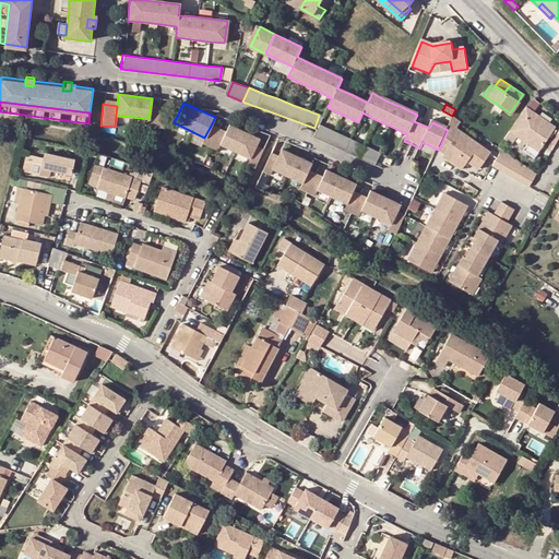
[(158,107),(151,106),(149,119),(149,126),(165,128),(167,108),(158,107)]
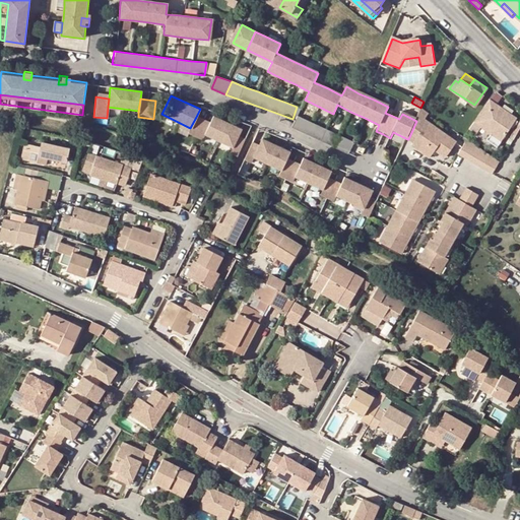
[(492,102),(482,114),(511,131),(518,121),(492,102)]
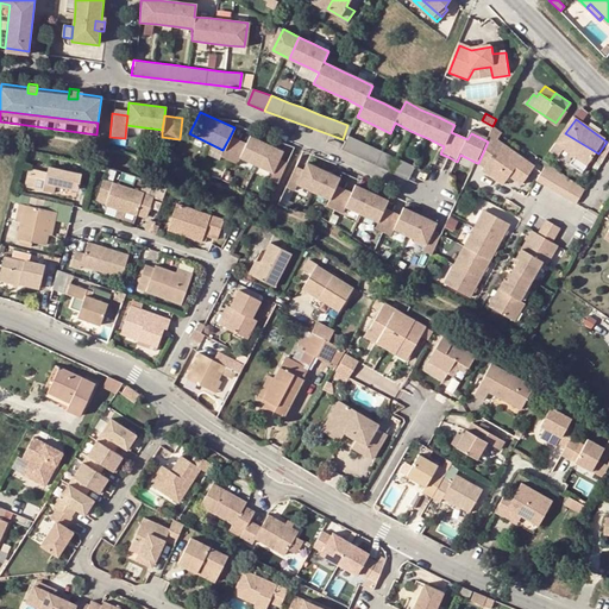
[(488,142),(478,163),(487,168),(484,171),(506,187),(513,177),(526,187),(538,168),(501,142),(504,133),(495,126),(494,130),(488,142)]
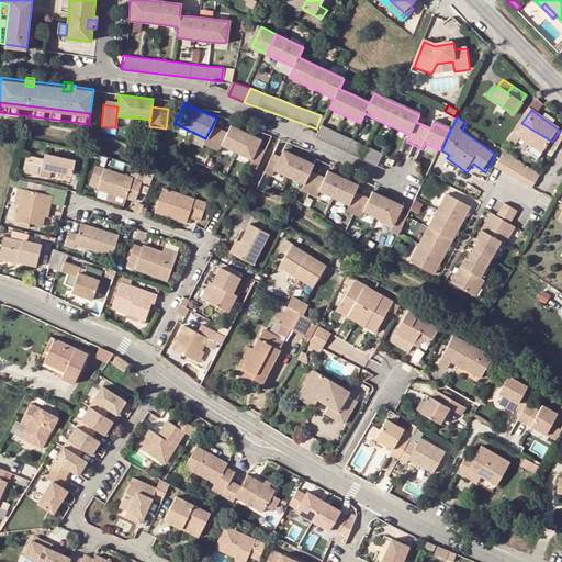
[(521,123),(513,135),(530,147),(528,152),(539,159),(552,142),(521,123)]
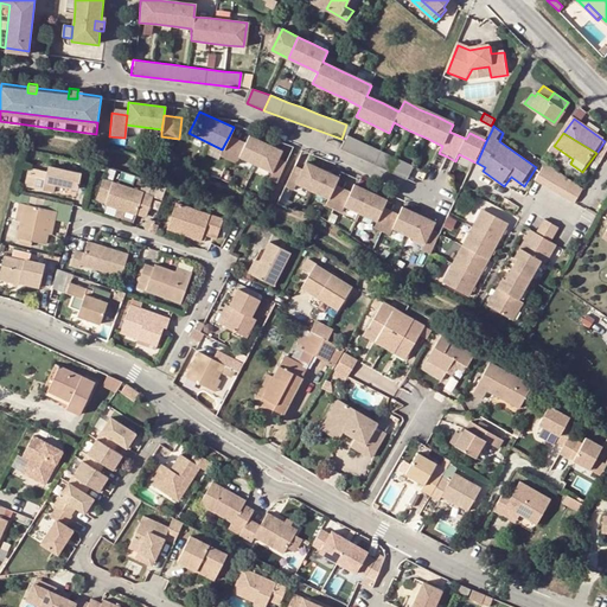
[(244,144),(238,157),(241,158),(250,136),(248,135),(244,144)]
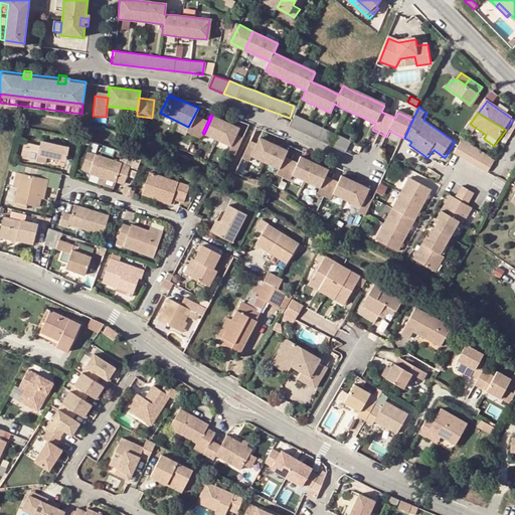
[(295,115),(289,127),(343,153),(349,141),(335,135),(322,128),(308,122),(295,115)]
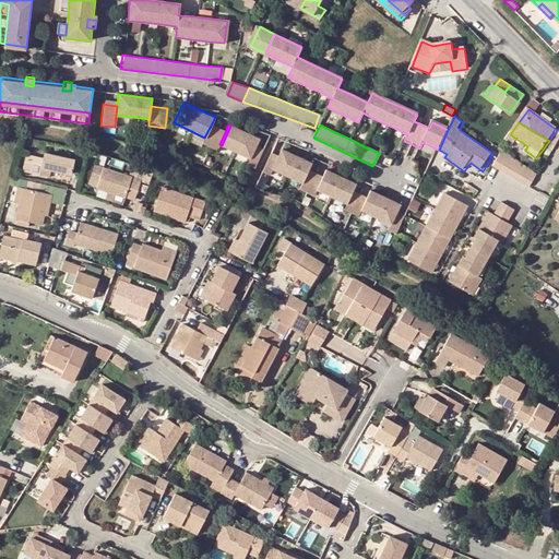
[(204,138),(202,143),(209,146),(216,150),(219,144),(225,132),(211,126),(204,138)]
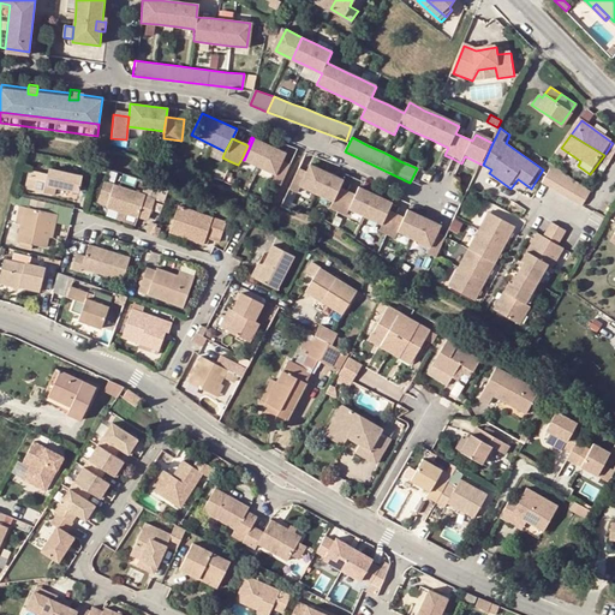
[(254,138),(244,160),(274,174),(281,161),(285,153),(254,138)]
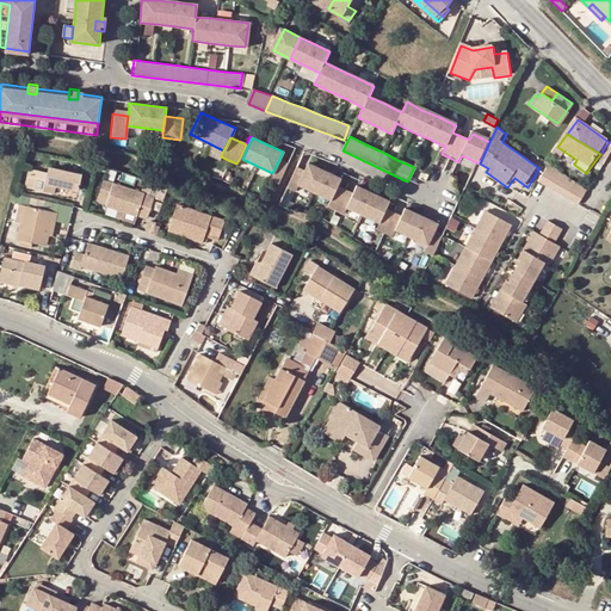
[(288,165),(279,160),(272,173),(269,180),(277,184),(288,165)]
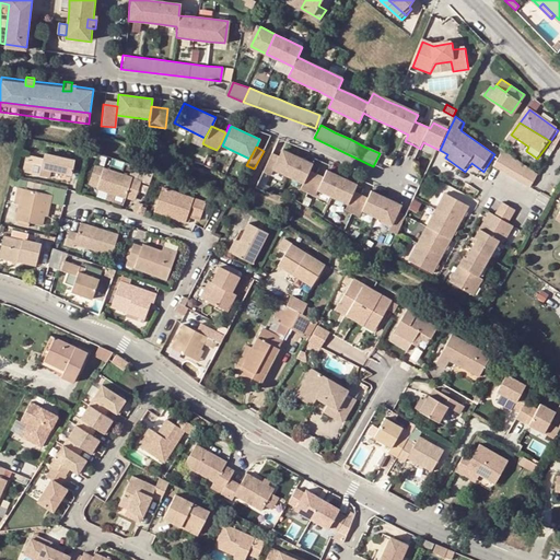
[(302,184),(308,172),(312,165),(281,150),(278,158),(271,170),(287,176),(302,184)]
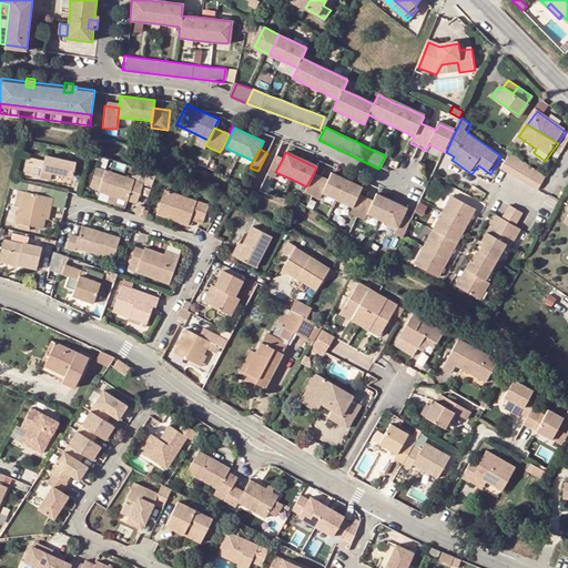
[(499,170),(506,173),(516,156),(509,152),(499,170)]
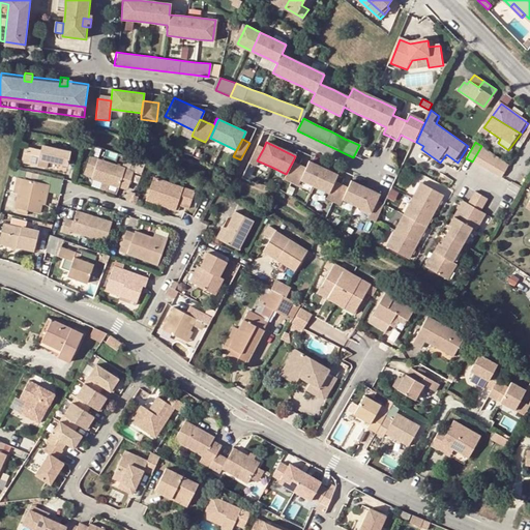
[(36,159),(45,162),(65,166),(68,152),(40,145),(39,151),(30,148),(26,165),(35,167),(36,159)]
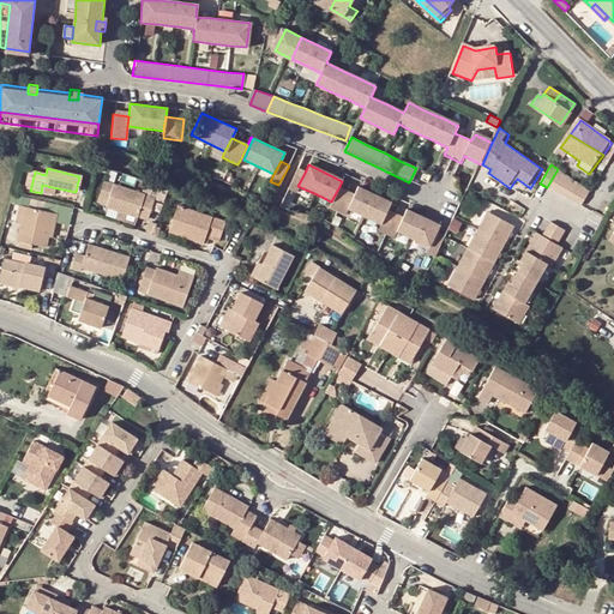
[(294,193),(298,186),(305,173),(296,169),(287,188),(294,193)]
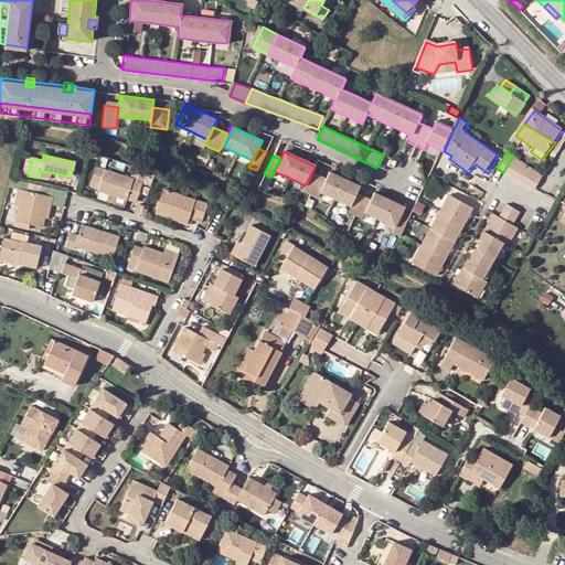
[(503,172),(510,176),(519,159),(513,156),(503,172)]
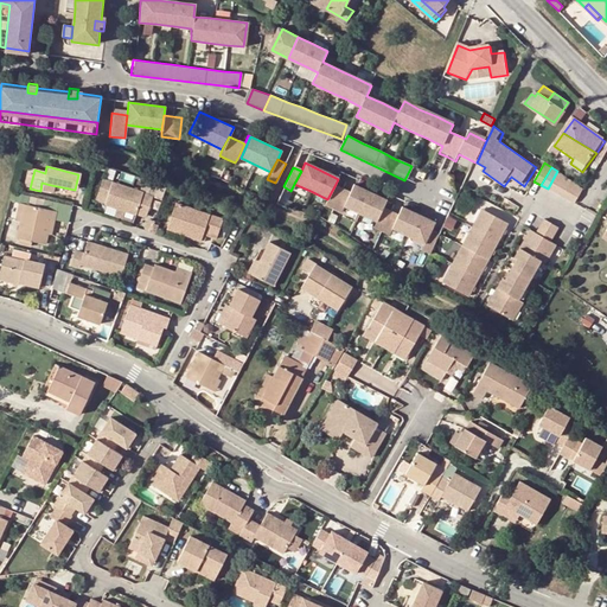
[(23,186),(30,189),(34,170),(27,168),(23,186)]
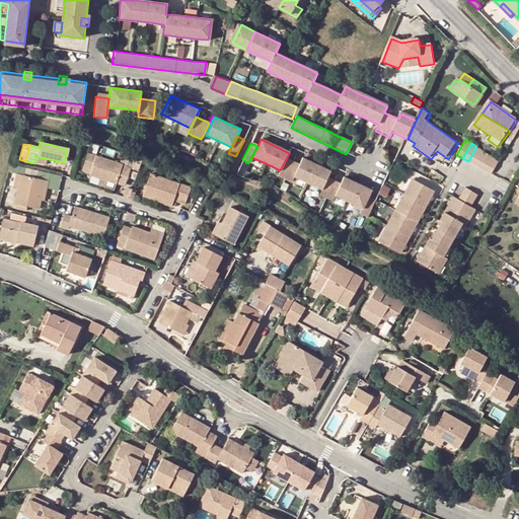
[(468,161),(473,164),(483,150),(476,146),(468,161)]
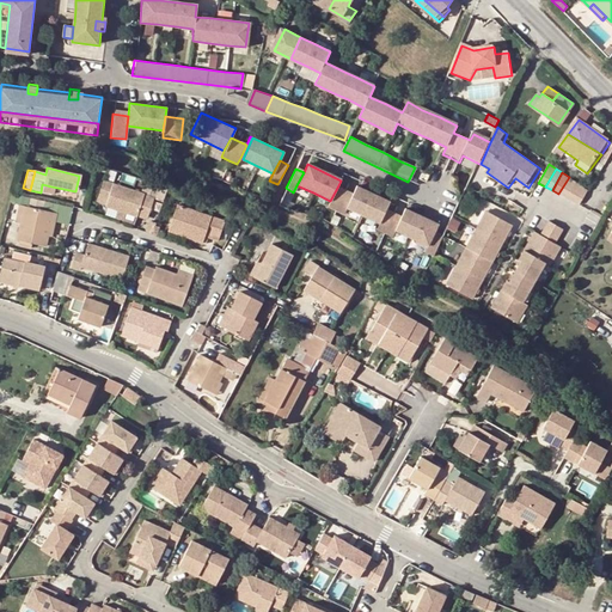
[(558,194),(564,197),(575,181),(569,177),(558,194)]
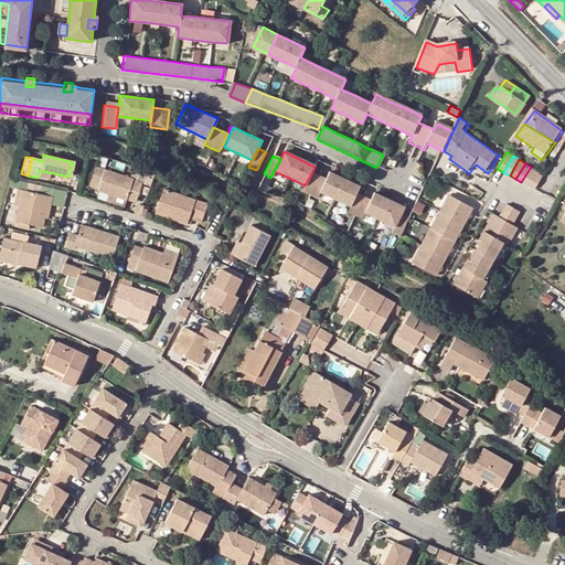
[(95,167),(91,182),(99,184),(97,190),(97,191),(125,201),(126,196),(135,200),(140,182),(95,167)]
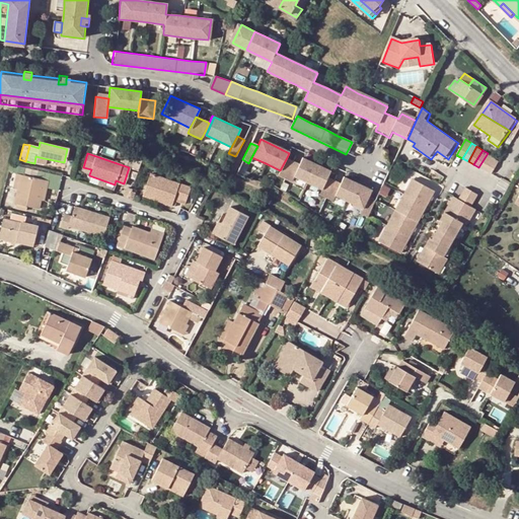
[(478,167),(485,171),(493,157),(488,153),(478,167)]
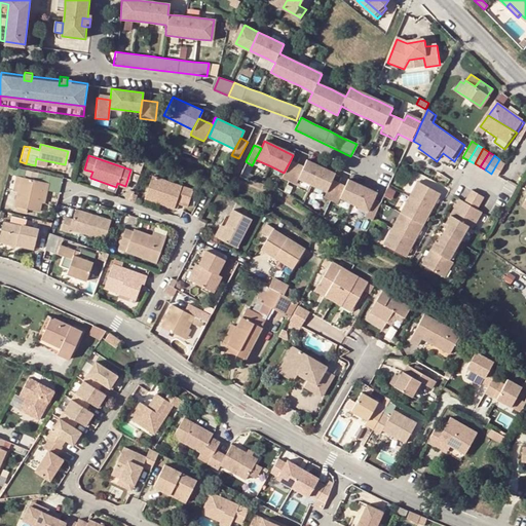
[(36,158),(35,165),(43,167),(44,160),(36,158)]
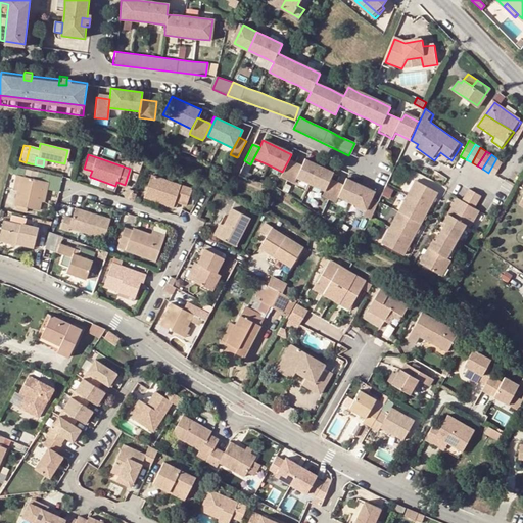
[(496,158),(488,173),(494,176),(503,162),(496,158)]
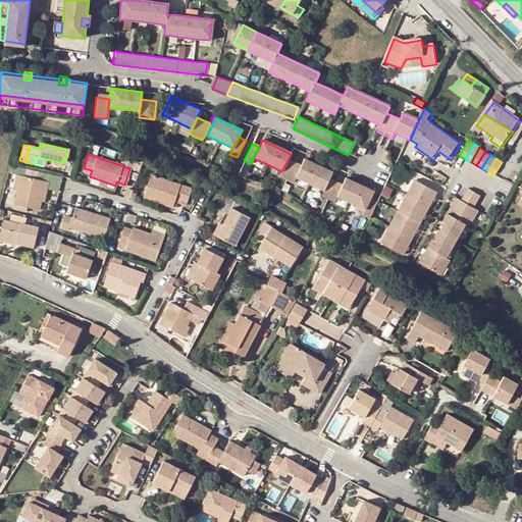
[(293,163),(288,160),(281,171),(278,177),(284,180),(292,184),(295,178),(300,166),(293,163)]
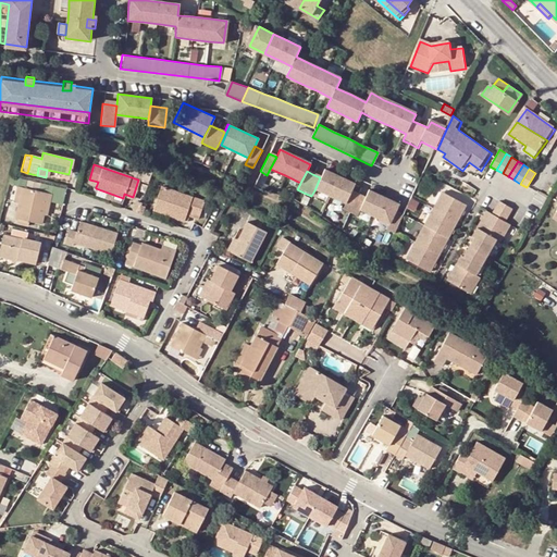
[(330,197),(344,205),(350,193),(354,185),(324,171),(320,177),(314,190),(330,197)]
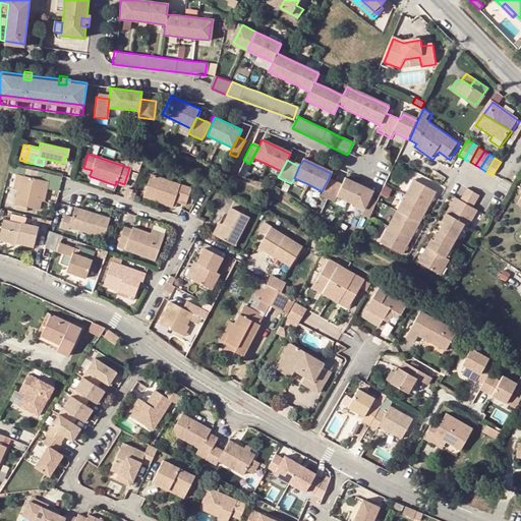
[(10,187),(15,188),(19,175),(13,174),(10,187)]
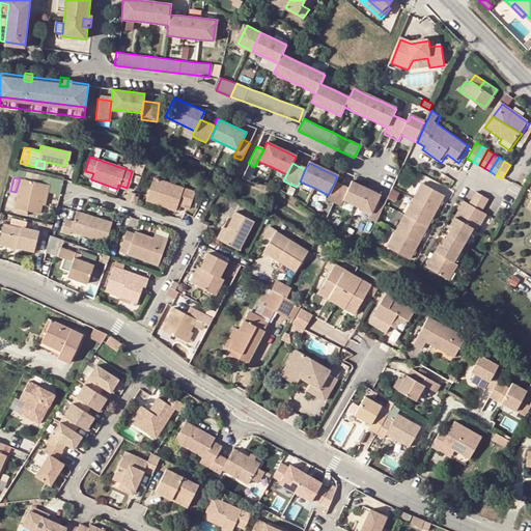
[(188,205),(193,192),(152,177),(146,195),(166,203),(165,207),(174,211),(177,202),(188,205)]
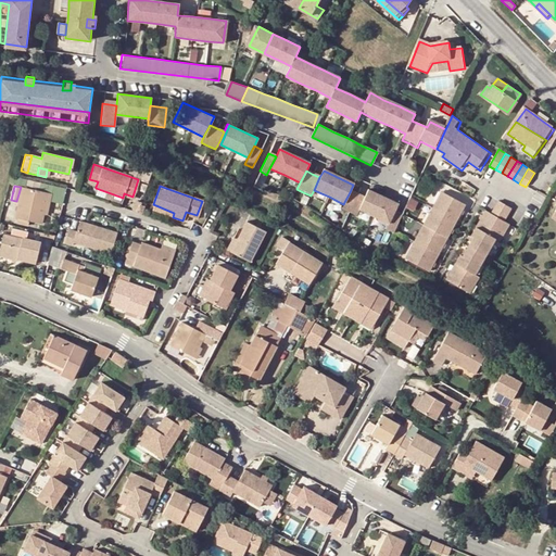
[(50,193),(21,187),(16,201),(13,217),(39,223),(41,214),(45,201),(48,201),(50,193)]
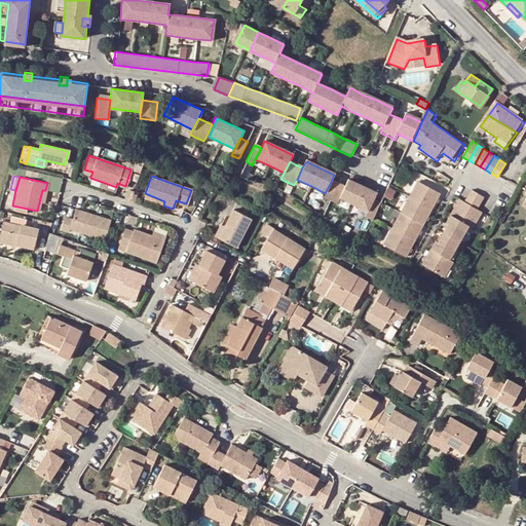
[(336,205),(338,199),(344,188),(338,185),(331,182),(325,193),(323,198),(329,201),(336,205)]
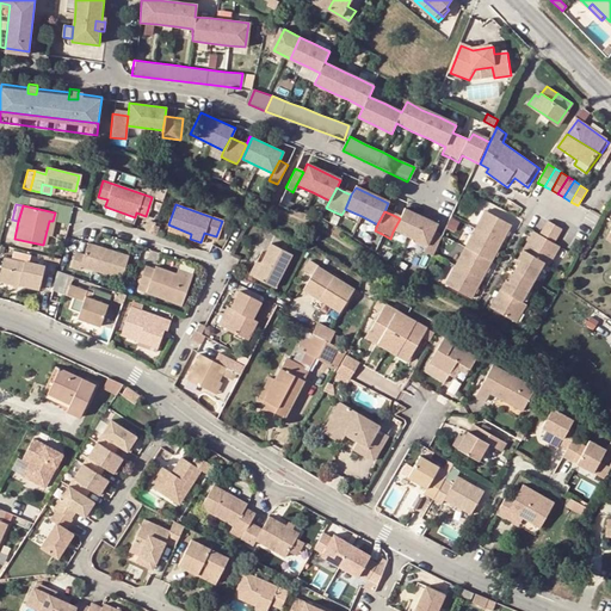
[(403,211),(400,218),(393,232),(409,240),(426,248),(433,235),(437,227),(403,211)]
